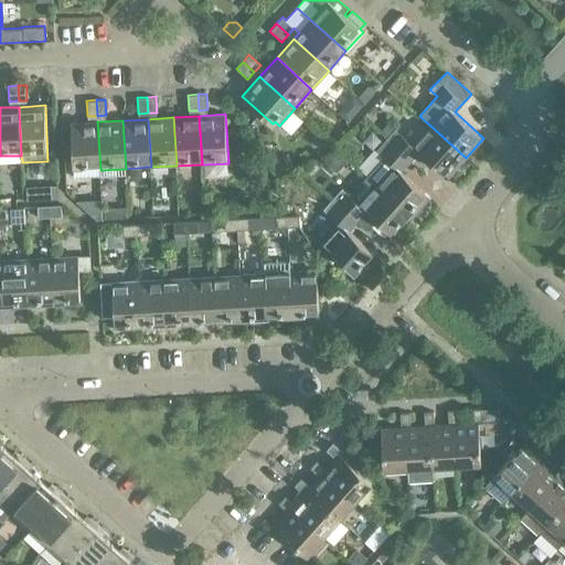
[(99,150),(97,121),(71,124),(74,178),(100,177),(99,150)]
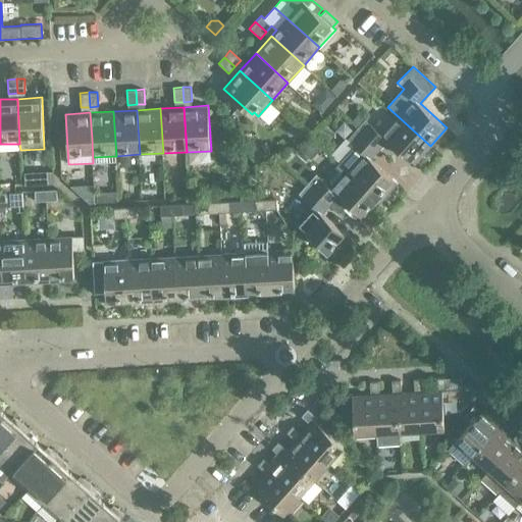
[(366,119),(357,128),(376,146),(384,137),(414,163),(430,146),(397,115),(381,133),(366,119)]
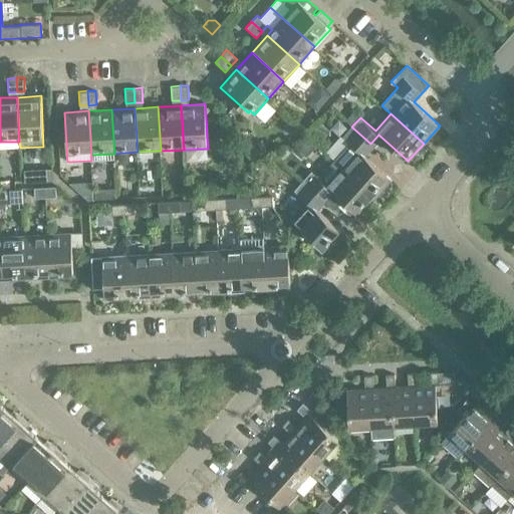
[(362,153),(370,144),(351,126),(343,137),(349,142),(333,160),(342,168),(375,197),(392,180),(362,153)]
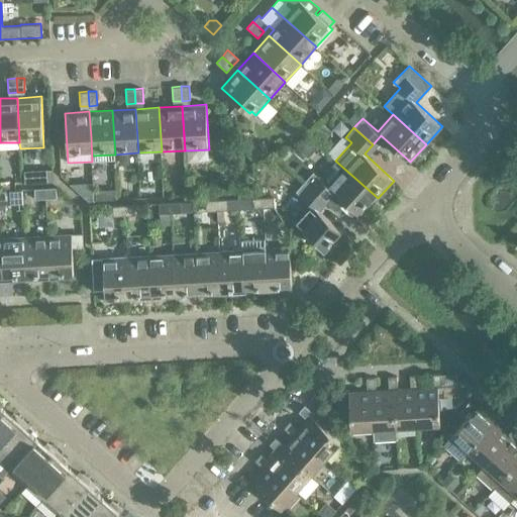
[(53,180),(53,167),(24,169),(24,181),(53,180)]
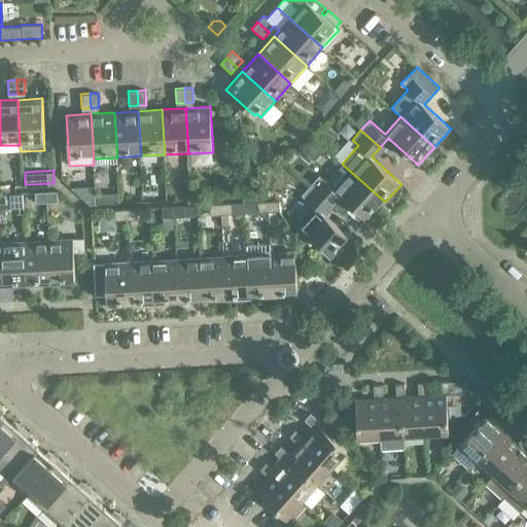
[(320,175),(311,185),(330,203),(339,194),(370,220),(385,202),(351,172),(336,189),(320,175)]
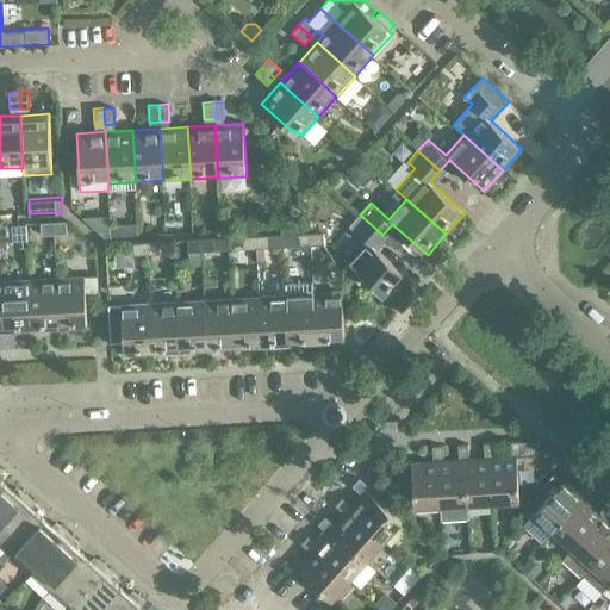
[(111,235),(110,213),(82,215),(82,216),(104,235),(111,235)]
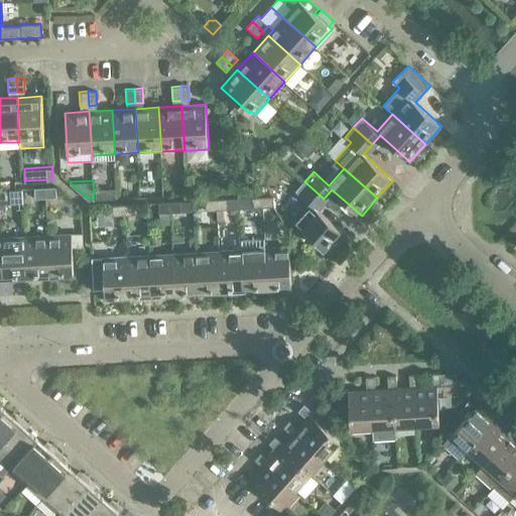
[(324,199),(304,181),(296,190),(311,205),(295,223),(330,253),(346,235),(315,208),(324,199)]
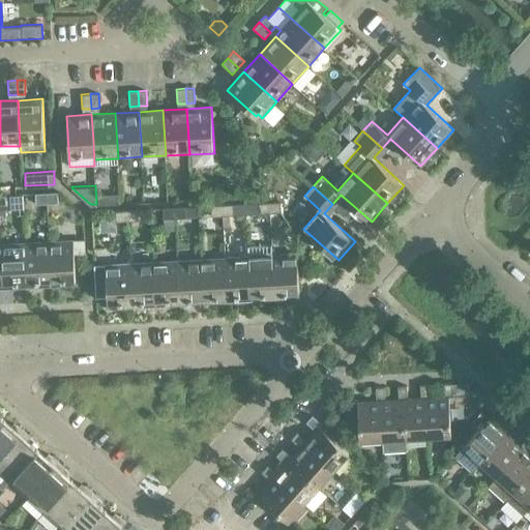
[(58,203),(57,192),(47,193),(48,203),(58,203)]
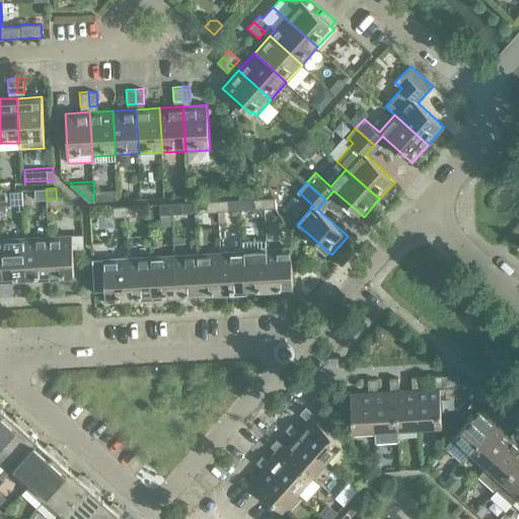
[(47,199),(46,189),(33,190),(34,200),(47,199)]
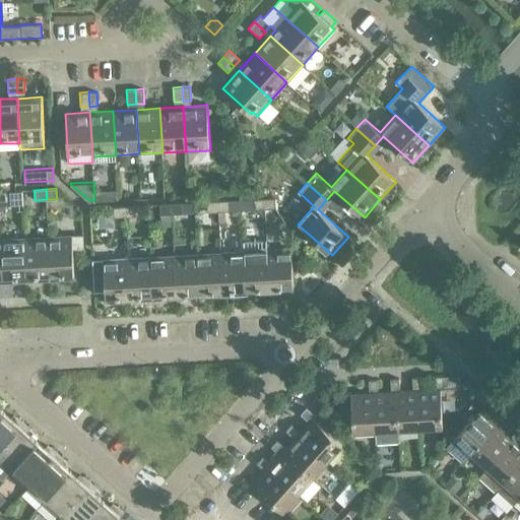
[(117,198),(117,189),(95,190),(96,200),(117,198)]
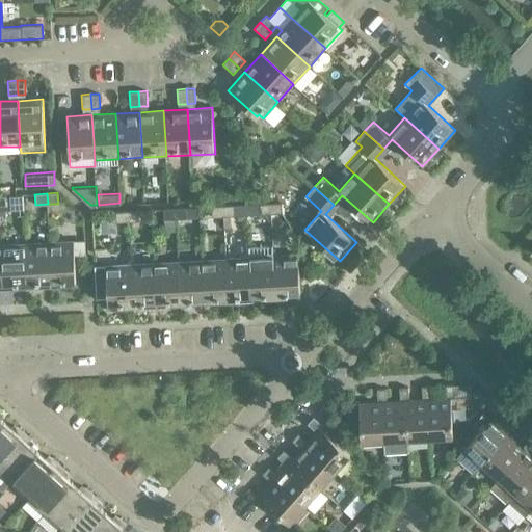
[(0,206),(10,206),(9,195),(0,195),(0,206)]
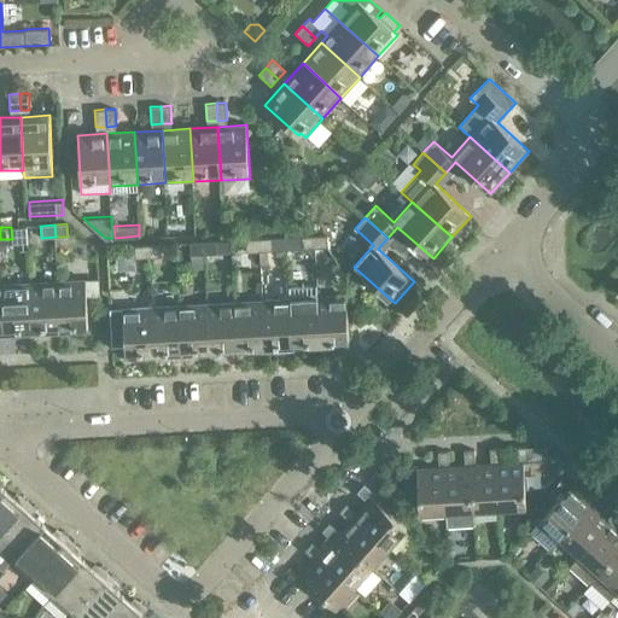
[(315,249),(314,235),(286,237),(287,250),(301,249),(315,249)]
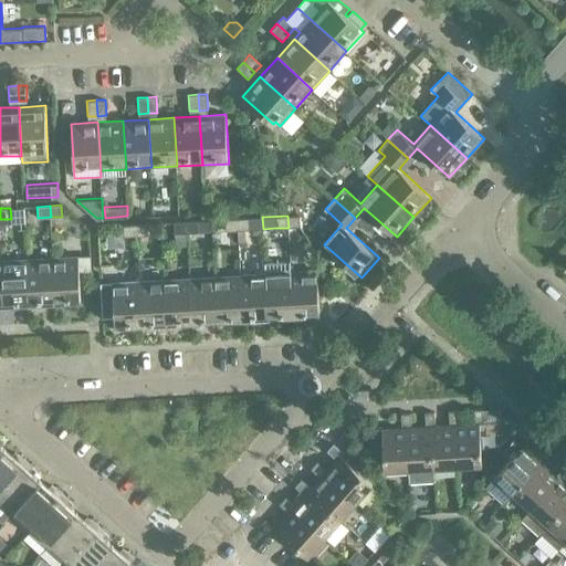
[(289,228),(300,227),(300,216),(287,216),(289,228)]
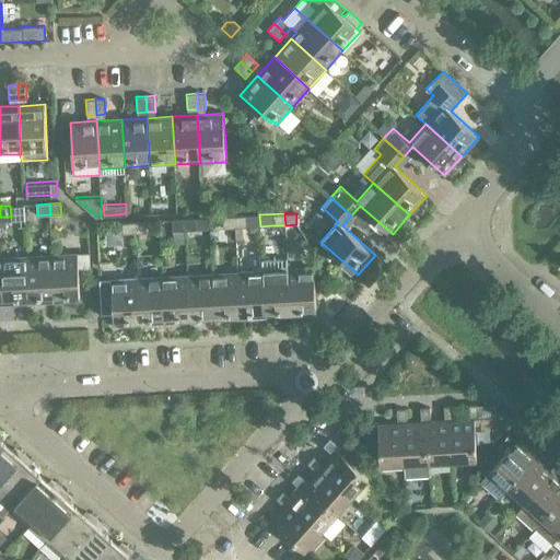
[(260,226),(259,214),(235,217),(235,228),(236,240),(243,240),(242,228),(246,228),(260,226)]
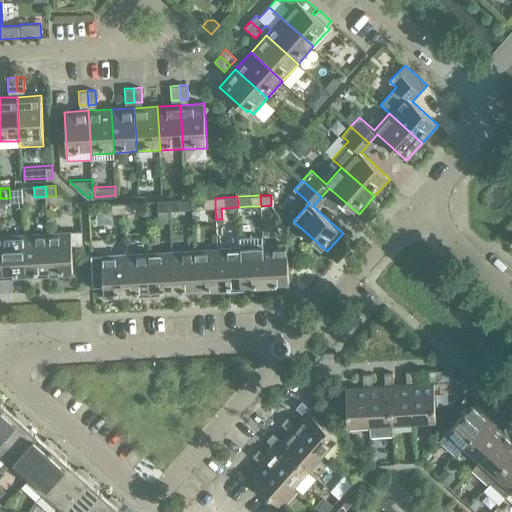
[(215,208),(215,198),(203,199),(190,199),(191,210),(204,209),(215,208)]
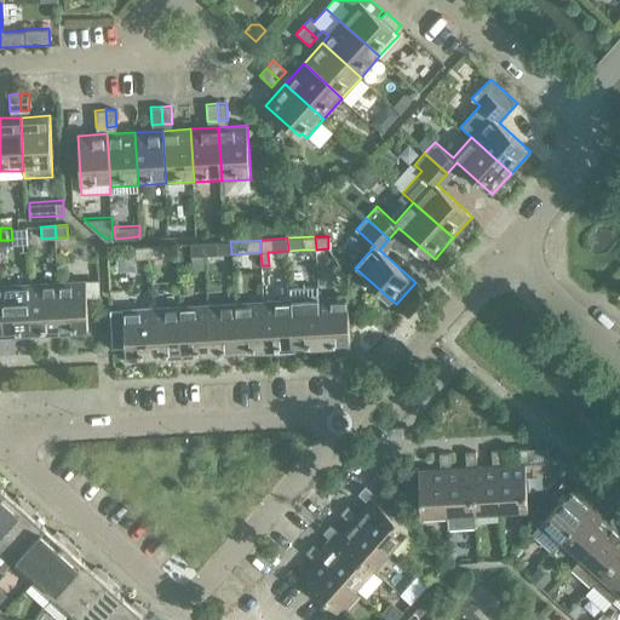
[(205,256),(204,242),(190,244),(191,256),(205,256)]
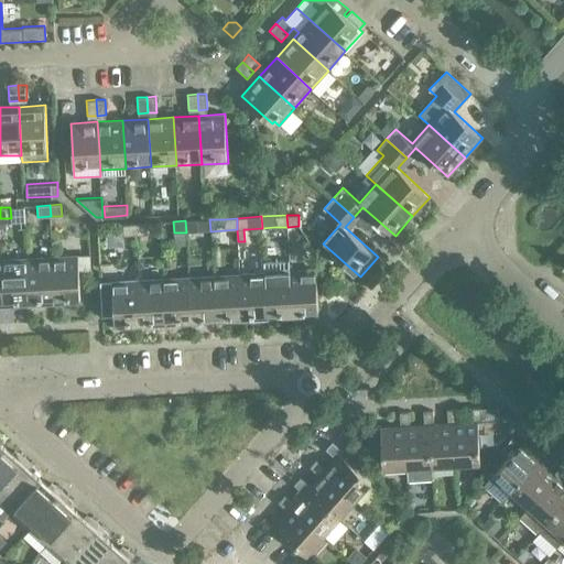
[(197,231),(197,220),(185,220),(186,232),(197,231)]
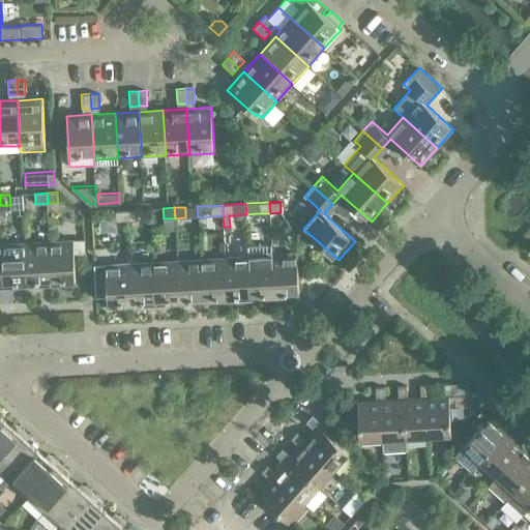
[(139,221),(138,209),(127,210),(127,221),(139,221)]
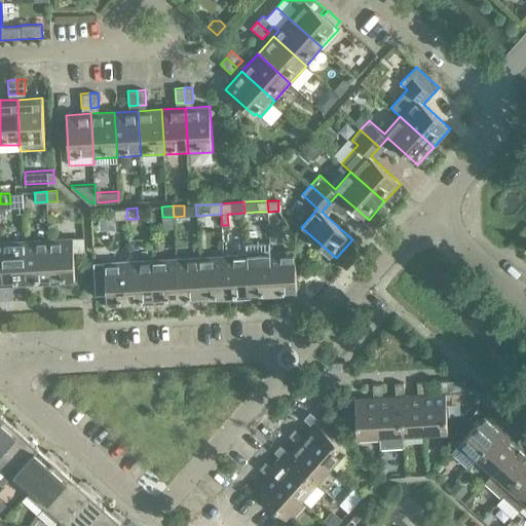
[(126,219),(126,209),(114,209),(114,220),(126,219)]
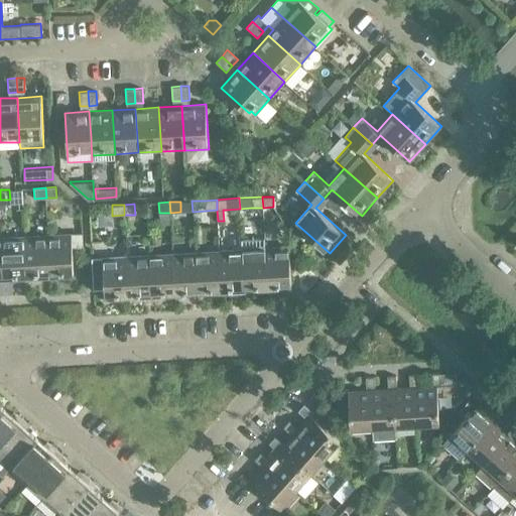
[(72,234),(47,235),(50,279),(74,278),(74,271),(72,234)]
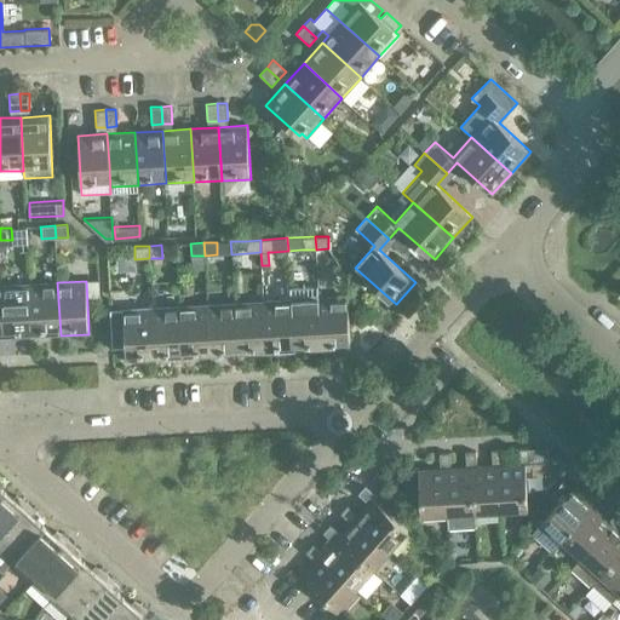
[(57,282),(30,283),(33,338),(61,336),(57,282)]
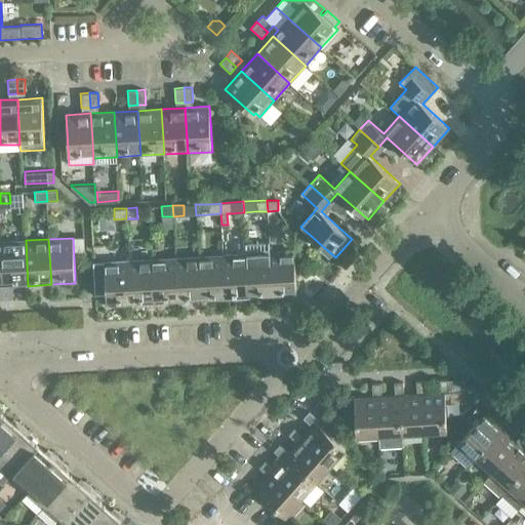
[(26,240),(2,241),(4,287),(28,286),(26,240)]
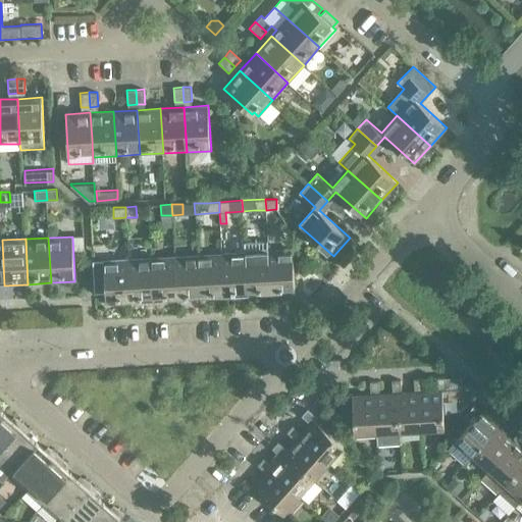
[(267,242),(245,244),(248,297),(271,296),(268,243),(267,243),(267,242)]
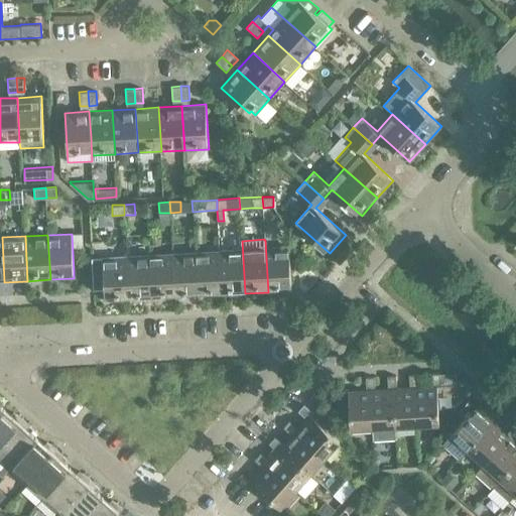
[(289,247),(269,248),(269,240),(265,240),(268,292),(292,291),(289,247)]
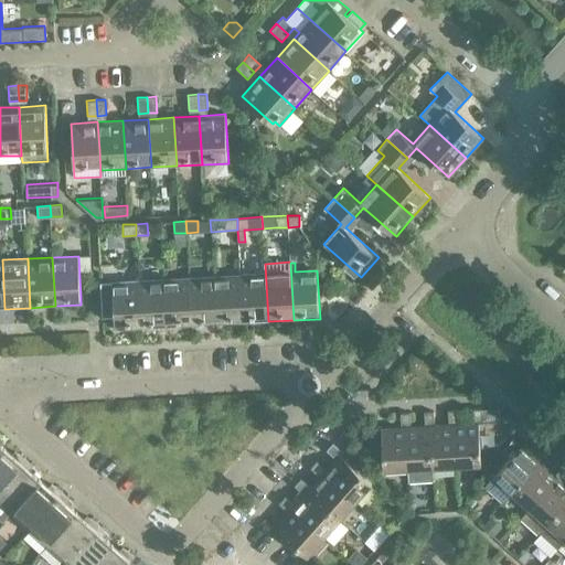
[(264,273),(241,275),(243,323),(268,321),(265,264),(264,264),(264,273)]
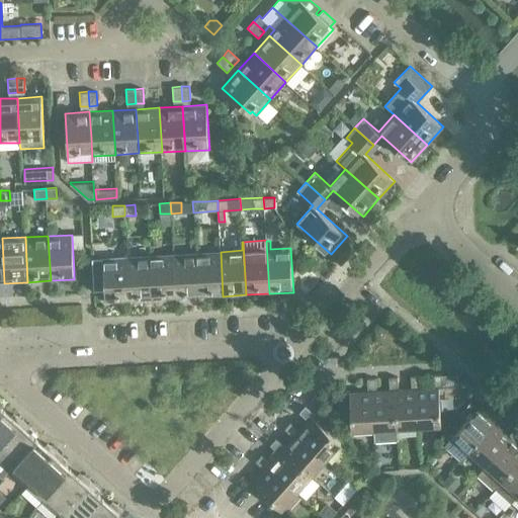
[(221,252),(197,253),(199,297),(223,296),(221,252)]
